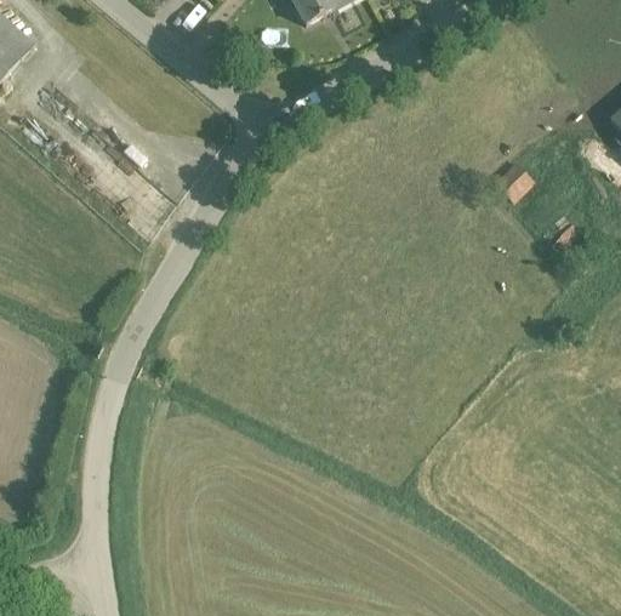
[(292,0),(306,24),(349,0),(292,0)]
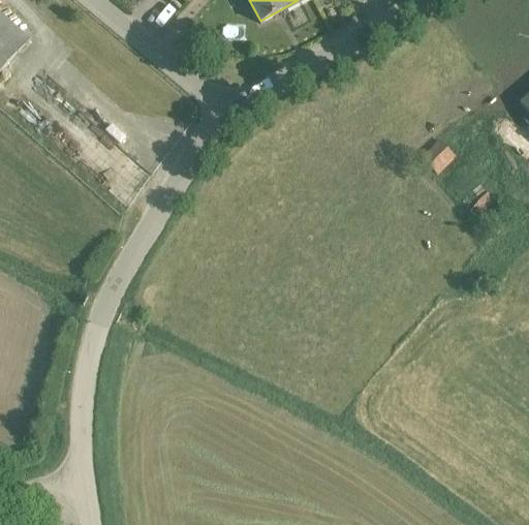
[(0,69),(29,37),(0,10),(0,69)]
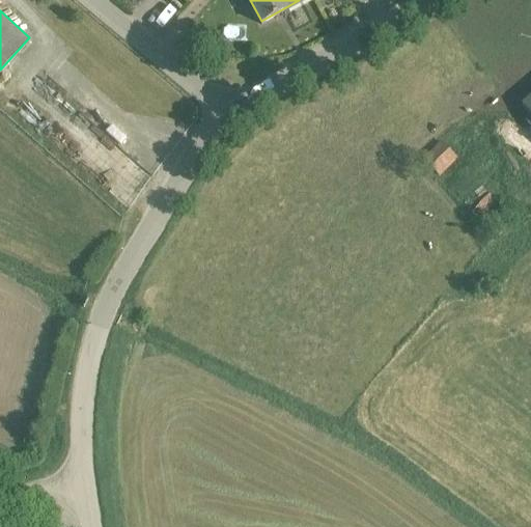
[(530,93),(522,102),(530,112),(530,93)]
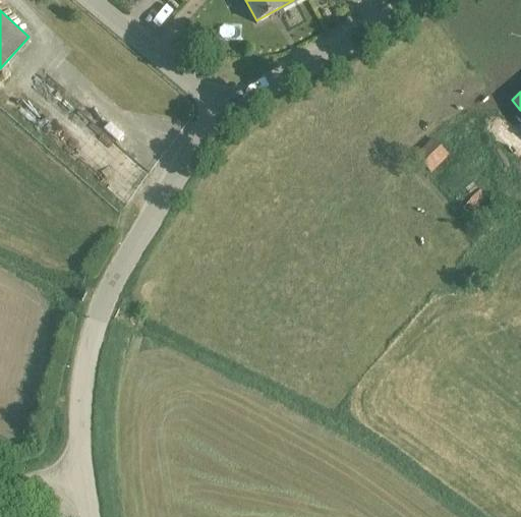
[(432,169),(449,153),(432,135),(415,152),(432,169)]
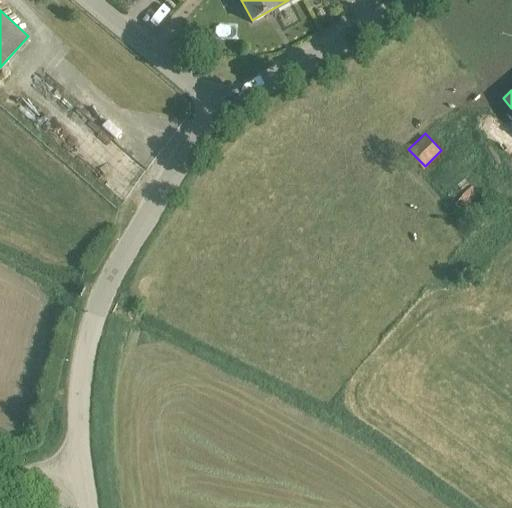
[(473,183),(454,201),(470,218),(489,199),(473,183)]
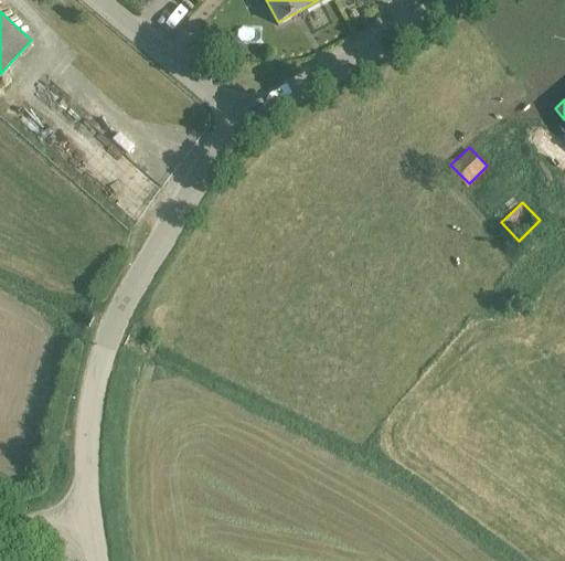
All buildings are outlined.
